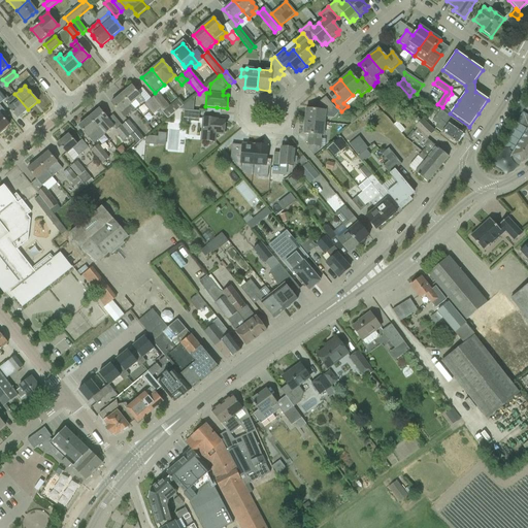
[(121,95),(129,104),(134,100),(139,105),(143,101),(139,96),(132,86),(121,95)]
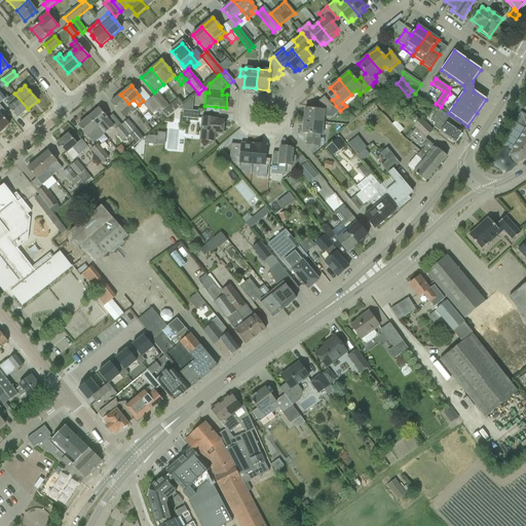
[(150,99),(158,109),(165,118),(182,106),(177,100),(168,106),(157,92),(150,99)]
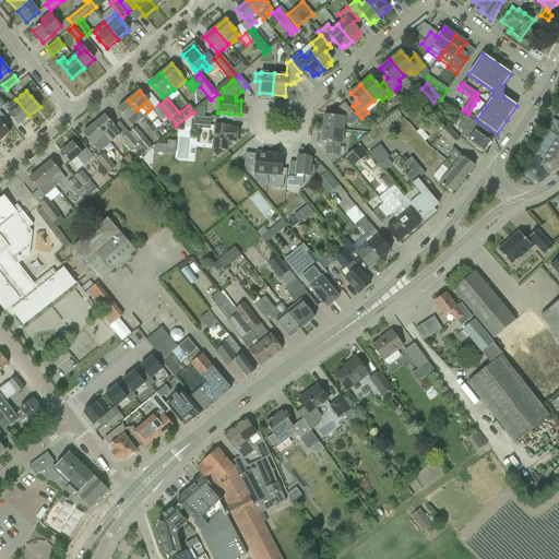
[(30,116),(15,99),(4,108),(9,114),(9,115),(11,117),(19,126),(30,116)]
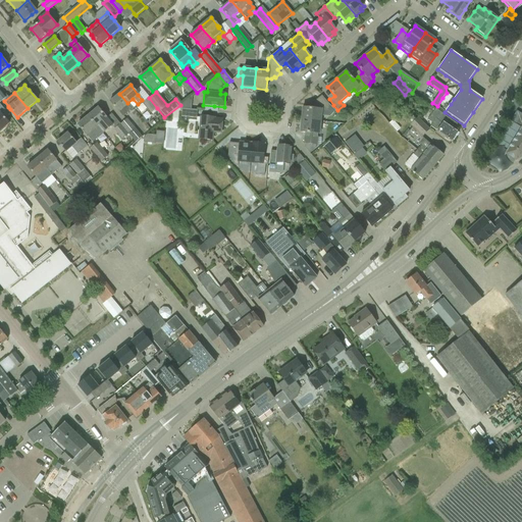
[(119,94),(110,102),(118,111),(122,116),(133,108),(119,94)]
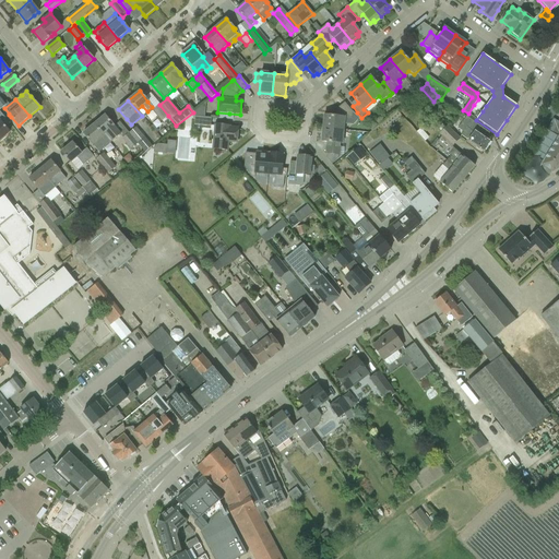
[(322,129),(343,131),(345,118),(352,119),(353,113),(352,111),(344,103),(339,108),(340,109),(336,113),(335,117),(324,116),(322,129)]
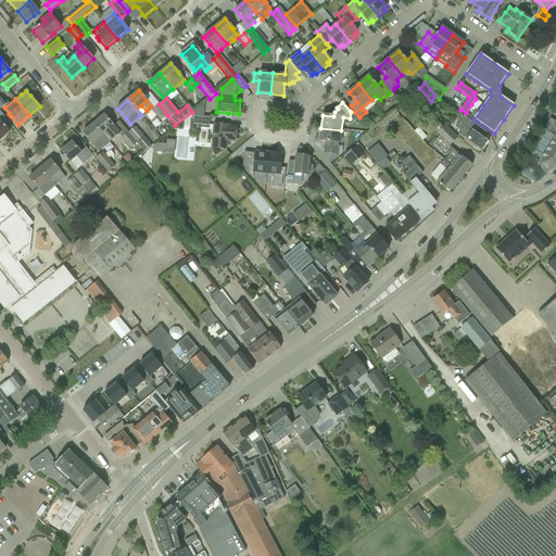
[(167,115),(159,104),(152,110),(161,121),(167,115)]
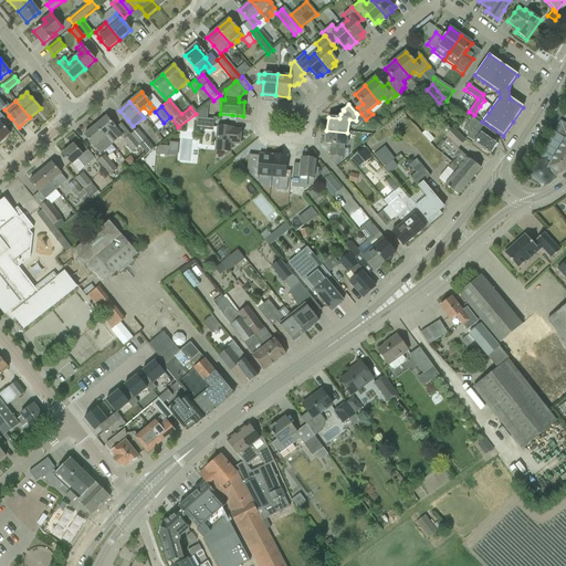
[(411,106),(405,113),(411,119),(418,114),(411,106)]
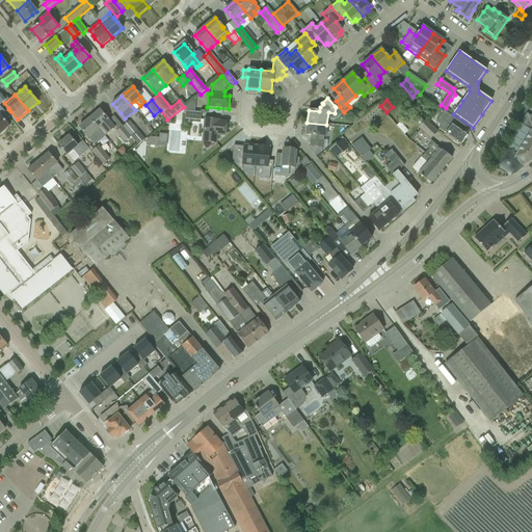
[(9,117),(3,110),(0,106),(0,133),(9,126),(5,122),(9,117)]
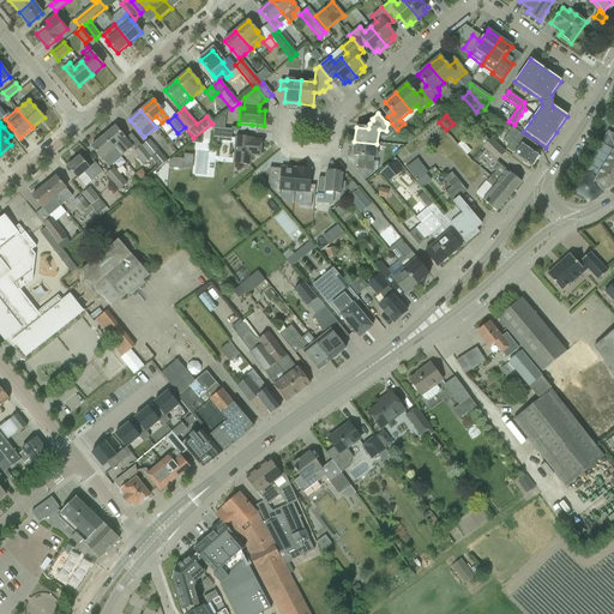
[(115,127),(103,137),(113,149),(121,158),(132,148),(125,139),(115,127)]
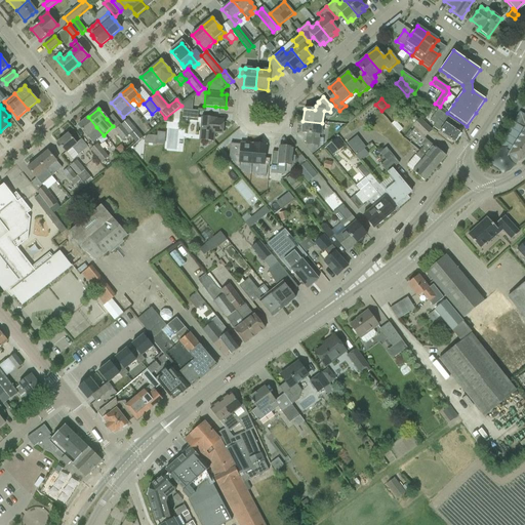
[(183,118),(198,119),(198,111),(183,110),(183,118)]
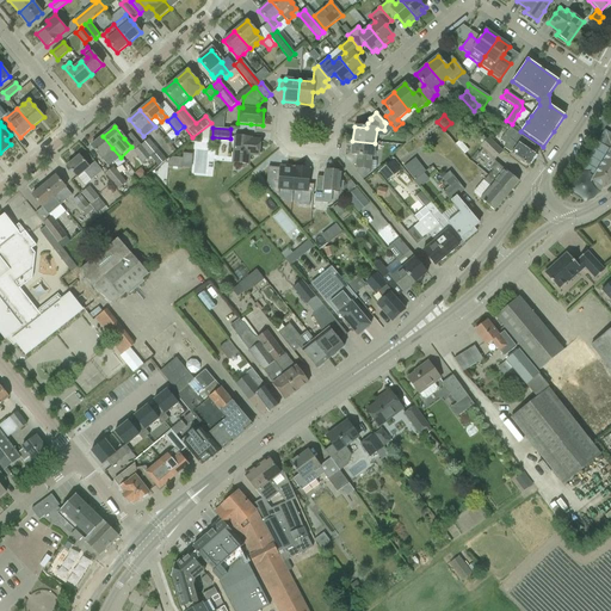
[(511,154),(519,160),(529,167),(537,156),(528,150),(532,143),(510,128),(503,137),(500,140),(506,144),(504,148),(512,154),(511,154)]
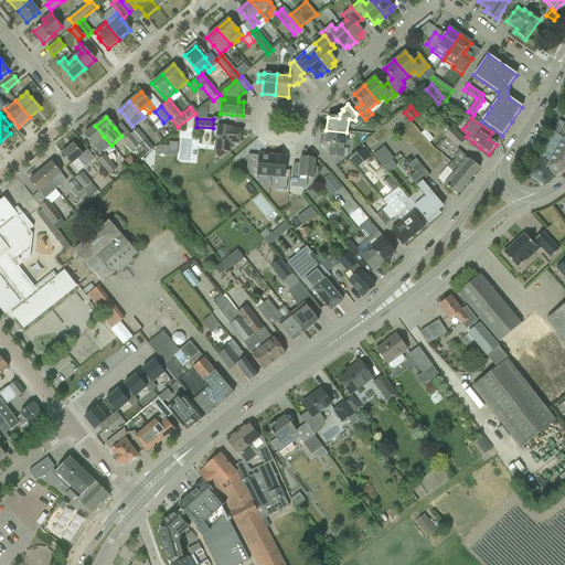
[(100,155),(112,146),(104,137),(95,126),(84,135),(91,144),(93,146),(100,155)]
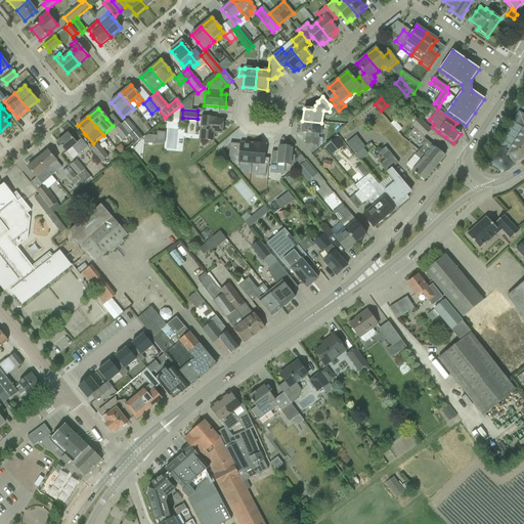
[(215,119),(205,118),(202,118),(200,140),(213,141),(214,133),(222,134),(223,121),(215,120),(215,119)]
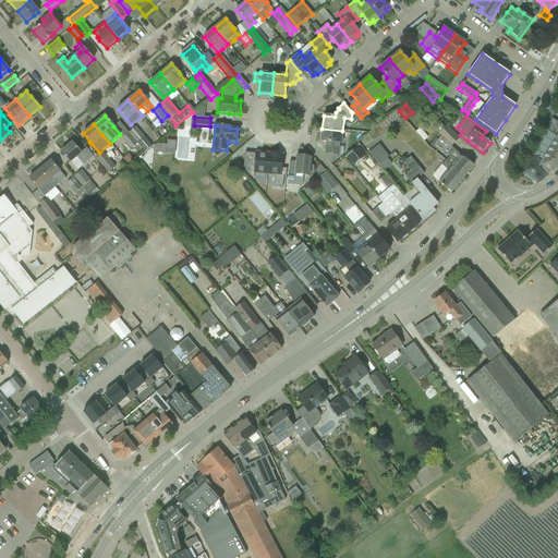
[(128,133),(136,143),(145,153),(152,146),(135,126),(128,133)]
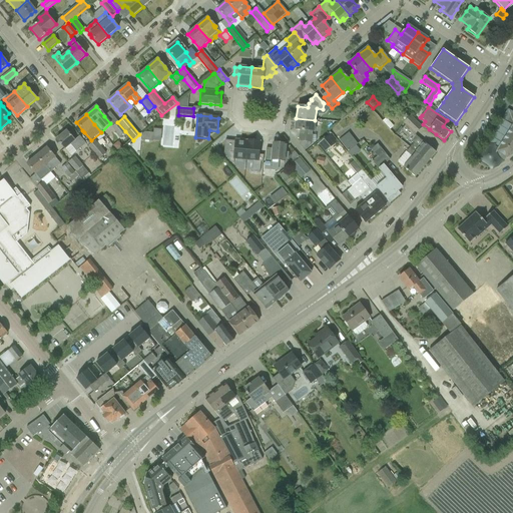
[(403,123),(415,135),(422,127),(410,116),(403,123)]
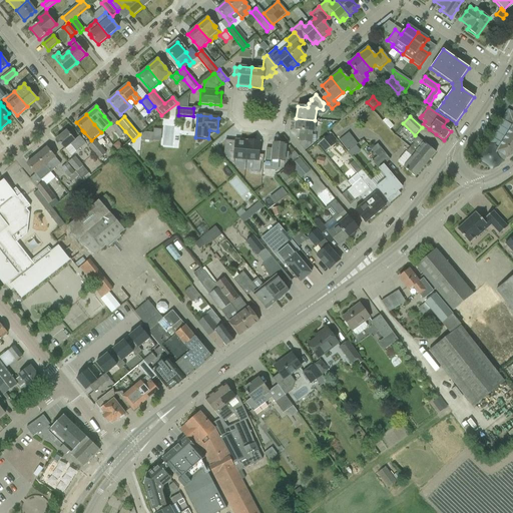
[(314,132),(315,120),(296,118),(295,130),(300,131),(299,141),(300,141),(300,145),(305,151),(311,146),(311,142),(312,142),(313,132),(314,132)]
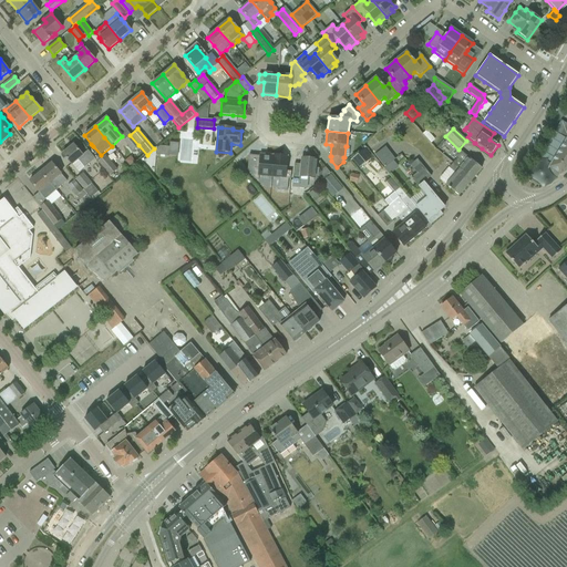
[(138,145),(130,135),(123,141),(132,152),(138,145)]
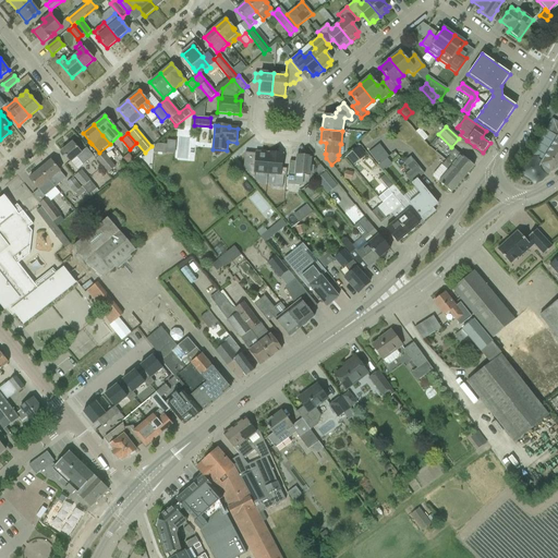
[(550,172),(557,167),(557,136),(546,157),(538,168),(538,170),(540,172),(544,176),(546,174),(550,172)]
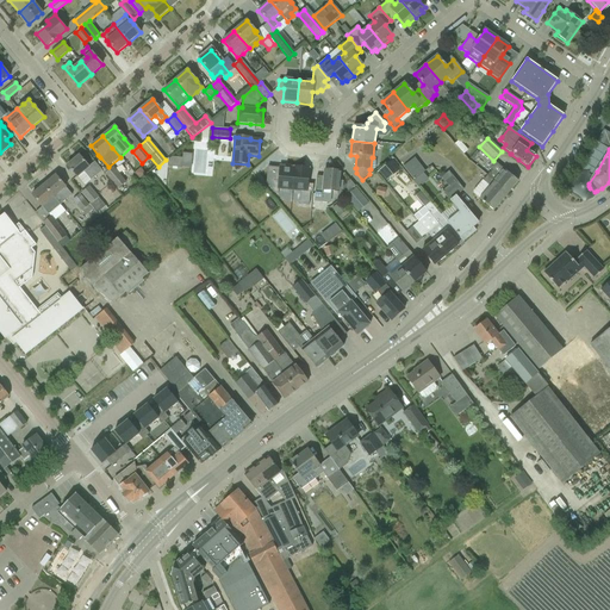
[(85,186),(103,172),(94,162),(88,167),(79,155),(67,166),(75,175),(78,178),(85,186)]
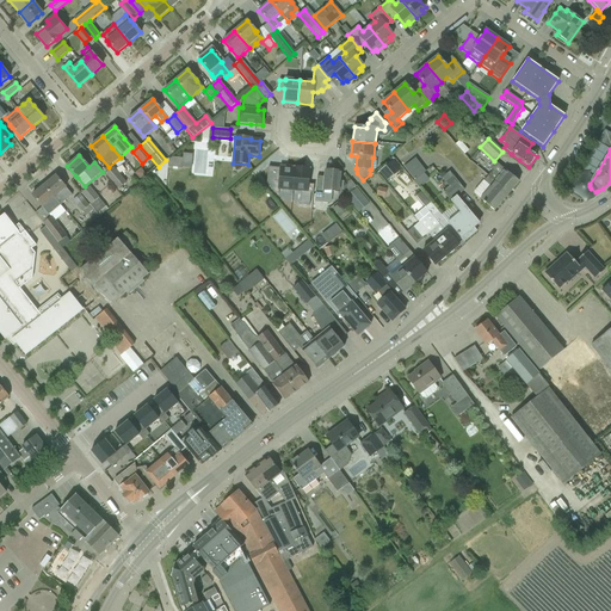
[(168,167),(181,168),(183,159),(172,158),(168,161),(168,167)]
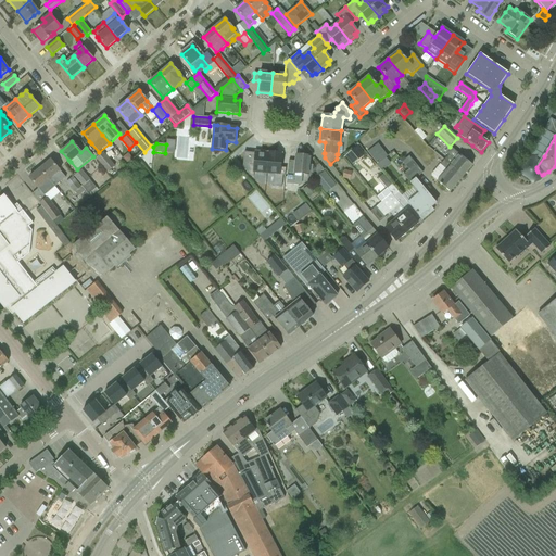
[(384,158),(387,156),(377,144),(367,152),(377,164),(379,163),(384,158)]
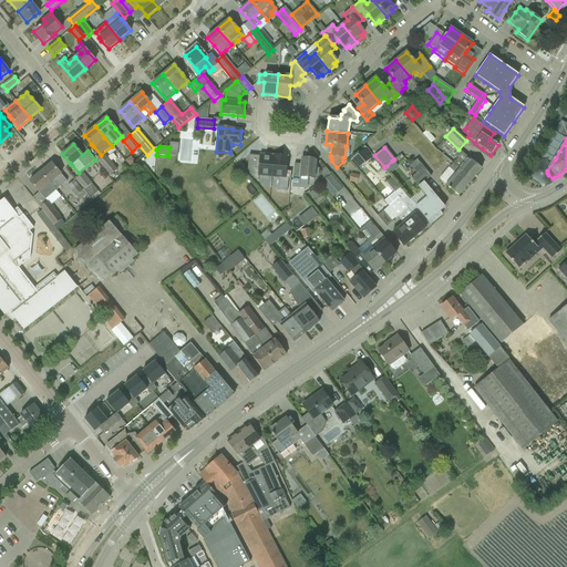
[(457,158),(453,164),(459,168),(460,168),(473,179),(482,168),(464,154),(460,151),(457,153),(455,156),(457,158)]
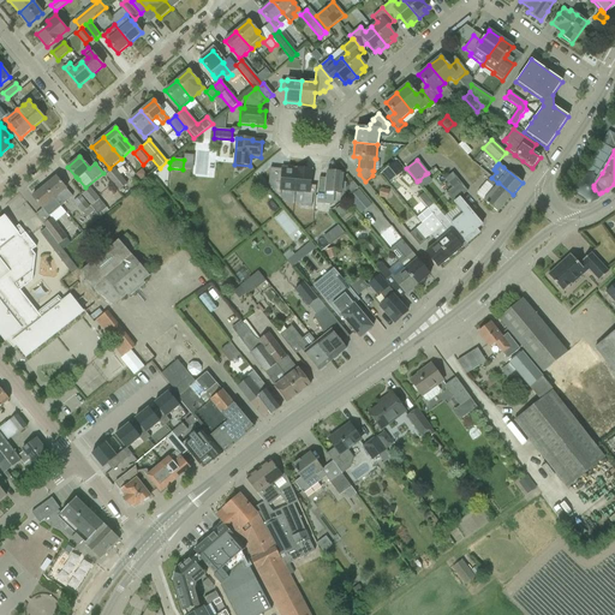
[(279,190),(293,191),(297,168),(282,166),(282,168),(270,166),(268,183),(275,193),(279,193),(279,190)]
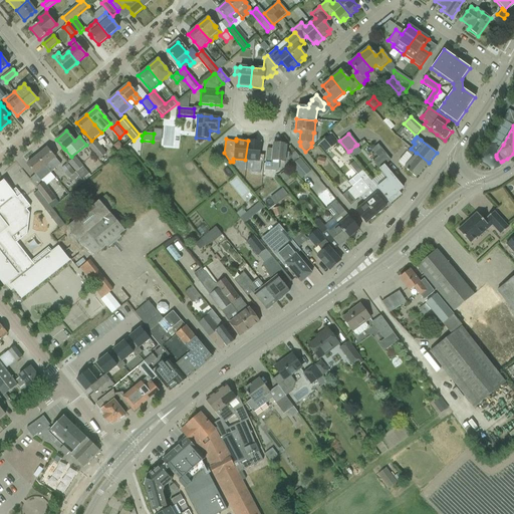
[(250,172),(258,174),(260,163),(262,163),(263,157),(258,156),(260,143),(248,141),(245,160),(251,161),(250,172)]
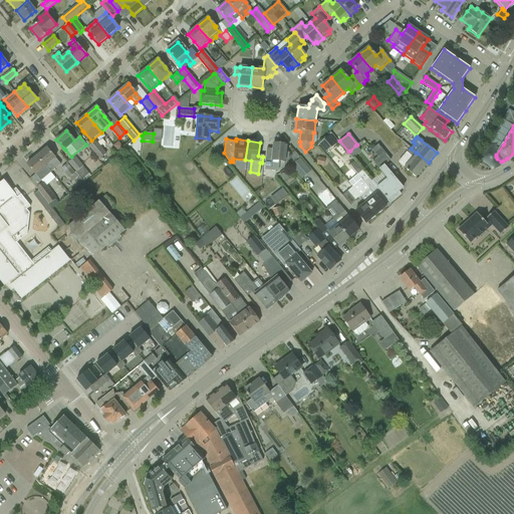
[(105,154),(94,142),(88,147),(98,160),(105,154)]
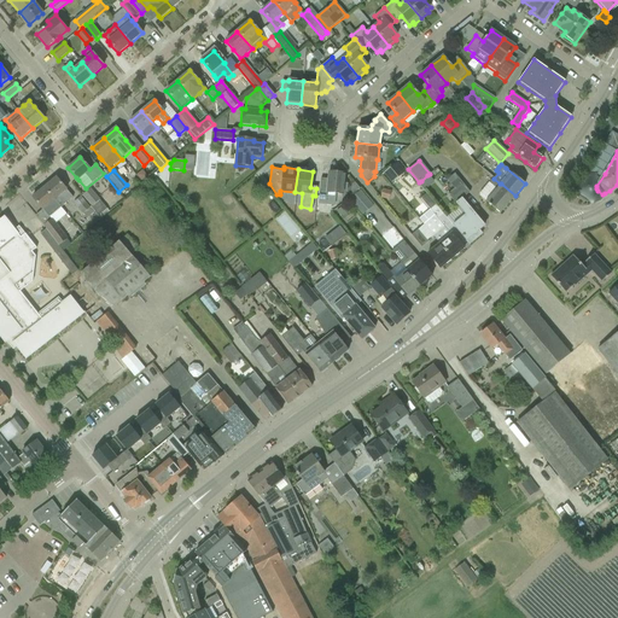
[(143,170),(138,175),(141,181),(147,176),(143,170)]
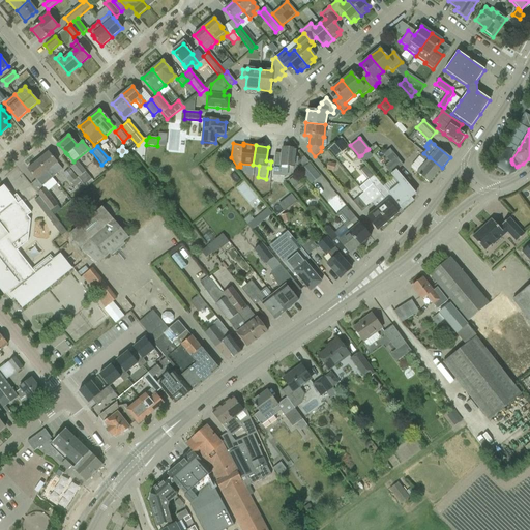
[(341,162),(347,156),(339,146),(332,151),(341,162)]
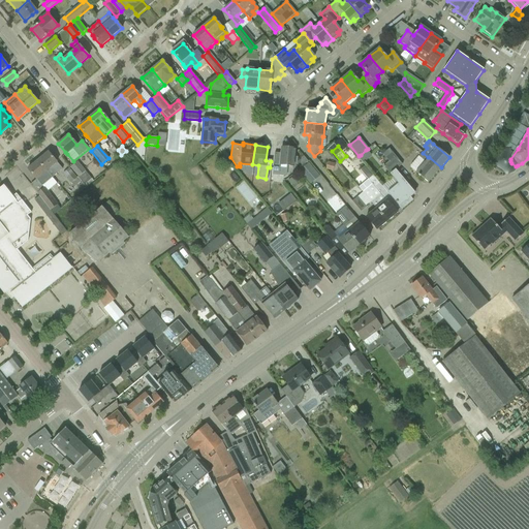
[(279,176),(286,176),(287,166),(293,166),(294,164),(297,164),(298,157),(294,157),(296,149),(281,148),(281,154),(275,153),(274,163),(273,167),(280,168),(279,176)]
